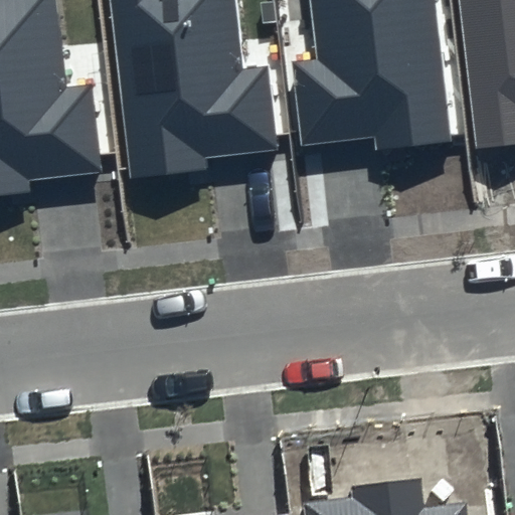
[(65,88),(55,0),(0,0),(0,196),(30,193),(28,179),(100,171),(91,84),(65,88)]
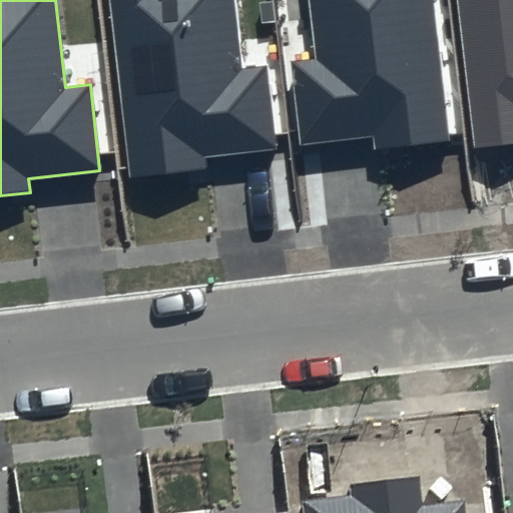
[(109,0),(128,177),(208,169),(206,156),(276,149),(267,66),(240,69),(232,0),(109,0)]
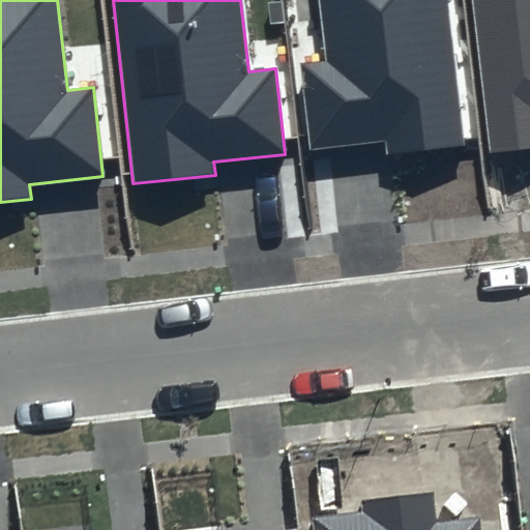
[(463,145),(445,0),(319,0),(326,62),(300,65),(311,149),(384,140),(385,154),(463,145)]
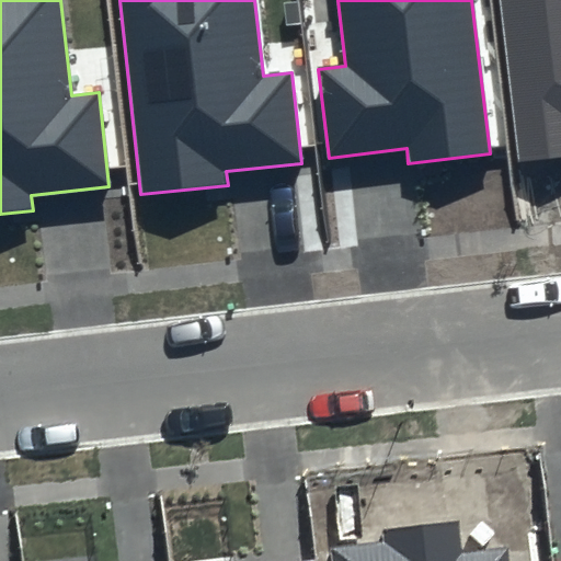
[(560,0),(499,0),(516,164),(560,159),(560,0)]
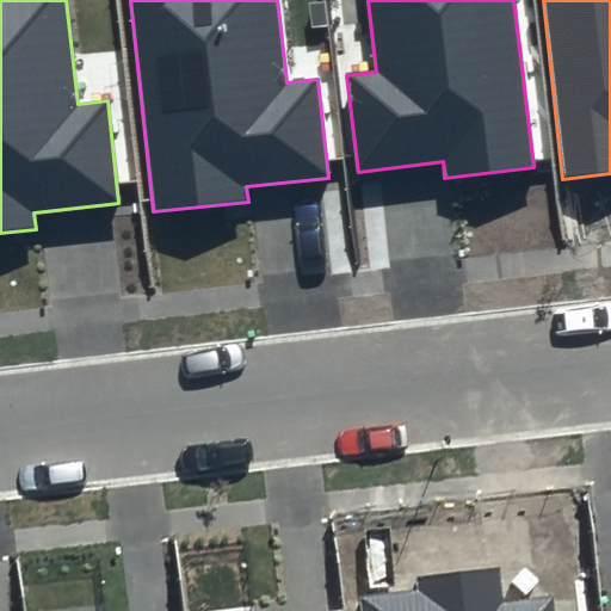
[(503,602),(498,568),(418,578),(419,591),(360,598),(362,610),(553,610),(553,596),(503,602)]
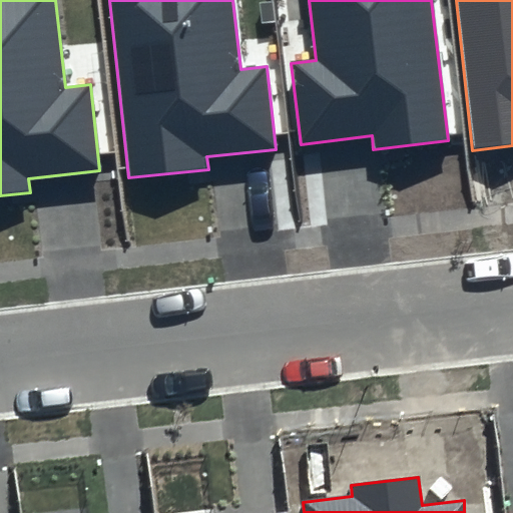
All buildings are outlined.
